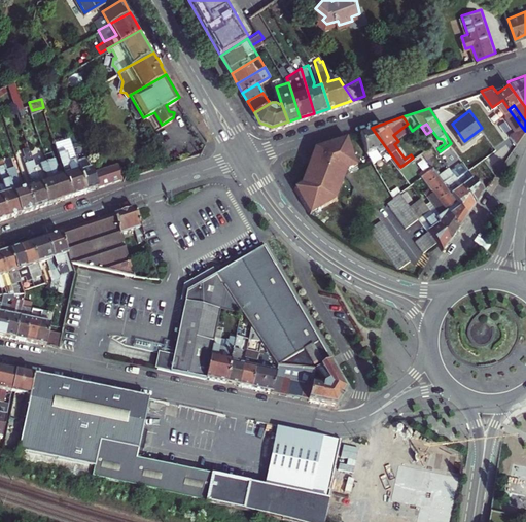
[(521,126),(511,133),(517,142),(525,131),(521,126)]
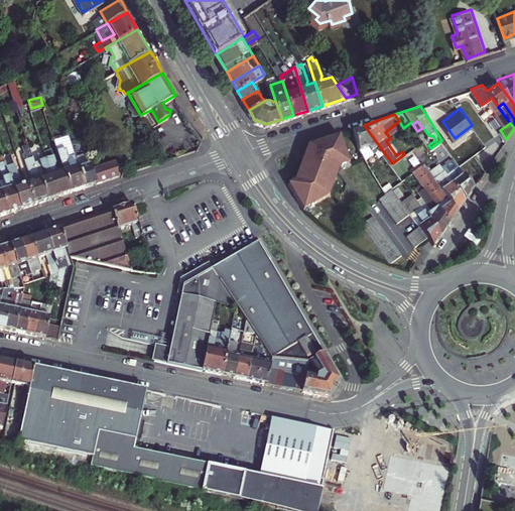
[(364,125),(354,128),(360,148),(364,154),(375,146),(376,148),(376,149),(379,154),(383,151),(364,125)]
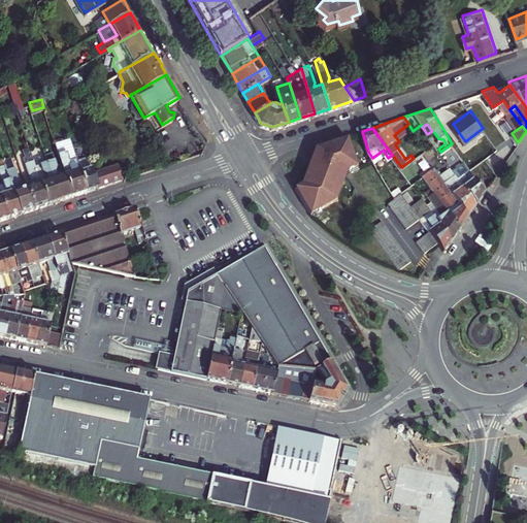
[(88,189),(77,156),(74,150),(68,130),(59,133),(54,135),(62,162),(72,193),(88,189)]
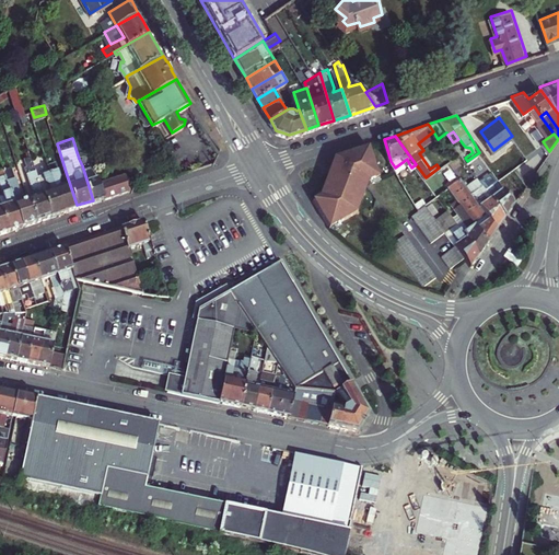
[(315,197),(332,226),(359,209),(371,178),(382,175),(371,143),(347,152),(347,153),(339,157),(344,169),(341,173),(334,170),(326,191),(315,197)]
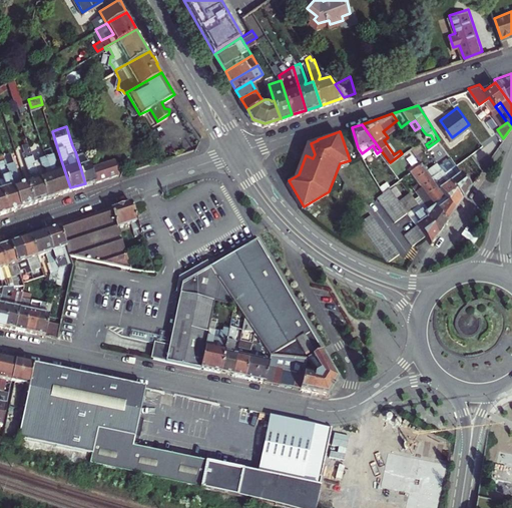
[(70,187),(60,157),(55,158),(51,145),(47,146),(46,141),(42,142),(43,145),(58,191),(70,187)]
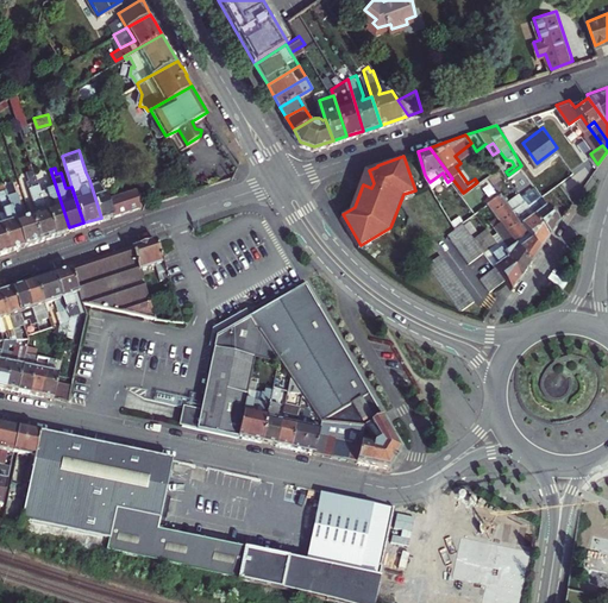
[(374,183),(369,170),(365,171),(351,209),(355,207),(363,184),(371,188),(374,183)]
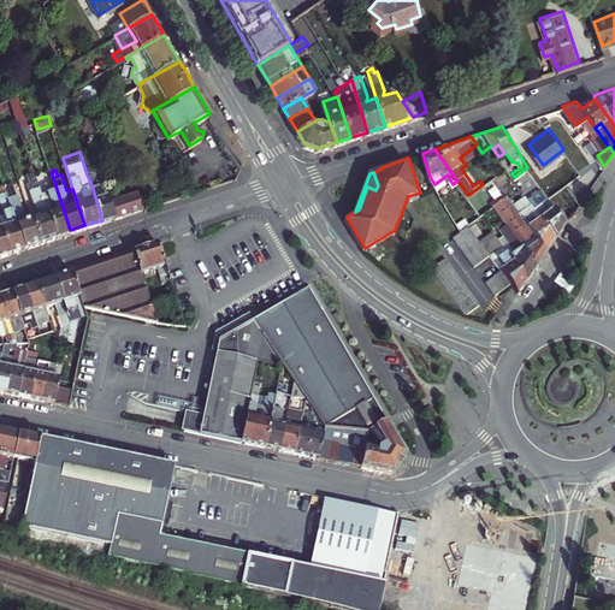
[(114,215),(110,200),(107,193),(102,194),(98,182),(95,182),(93,173),(87,175),(90,182),(102,220),(114,215)]
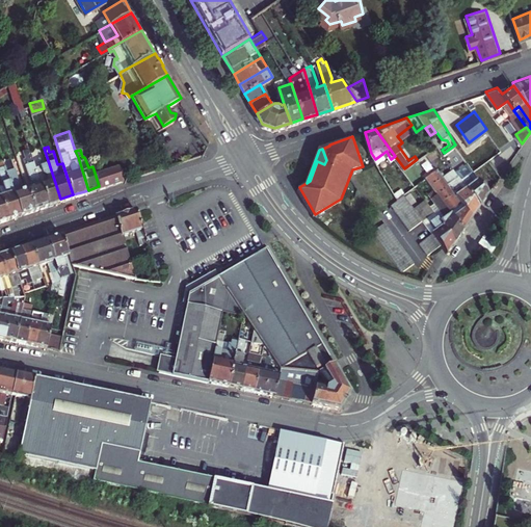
[(49,203),(60,199),(45,151),(37,153),(43,170),(47,173),(48,179),(42,181),(49,203)]
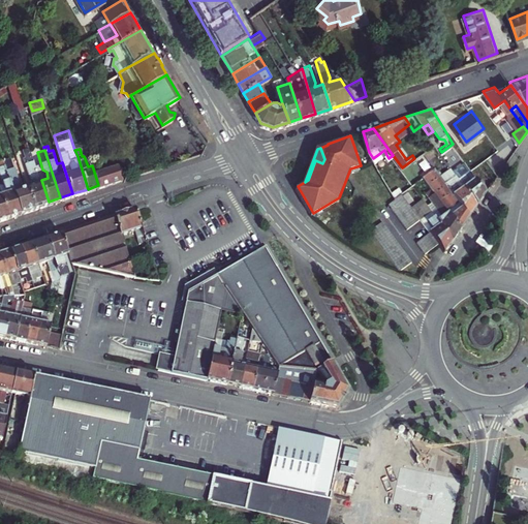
[(49,202),(41,180),(32,152),(24,155),(29,171),(24,173),(28,185),(35,207),(49,202)]
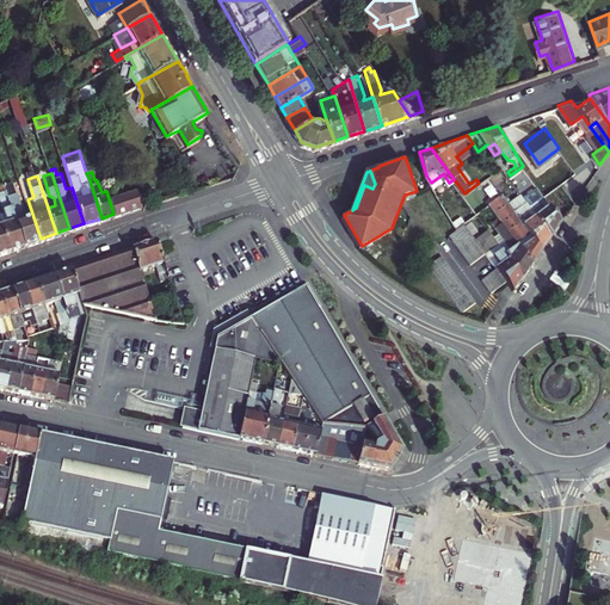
[(0,216),(11,248),(25,244),(5,185),(4,180),(0,180),(0,195),(5,209),(0,210),(0,216)]
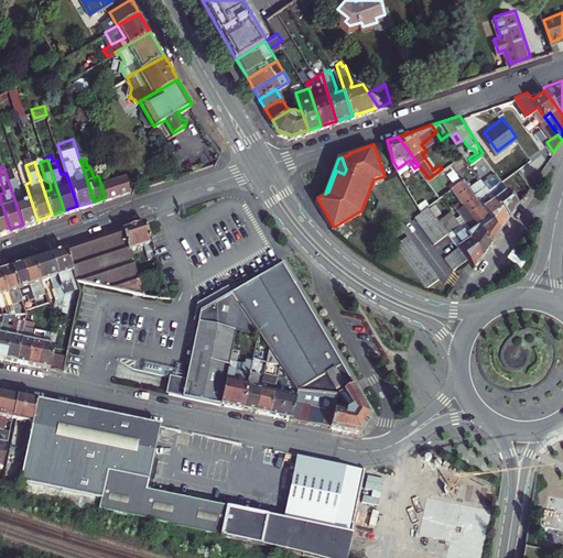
[(23,225),(38,220),(30,197),(21,199),(20,196),(22,194),(15,175),(14,175),(12,168),(4,171),(23,225)]
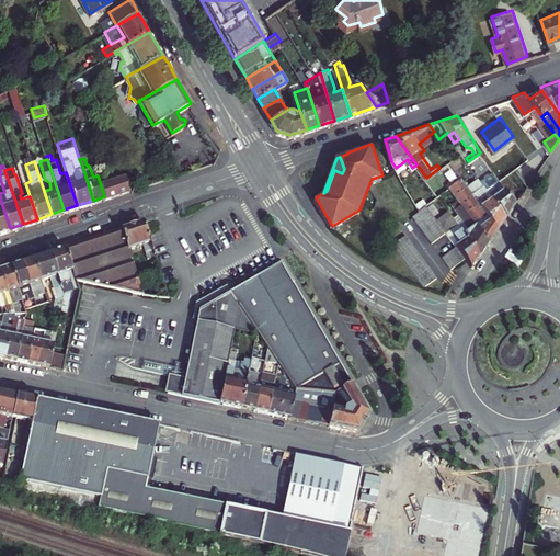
[(104,196),(132,188),(126,173),(100,182),(104,196)]
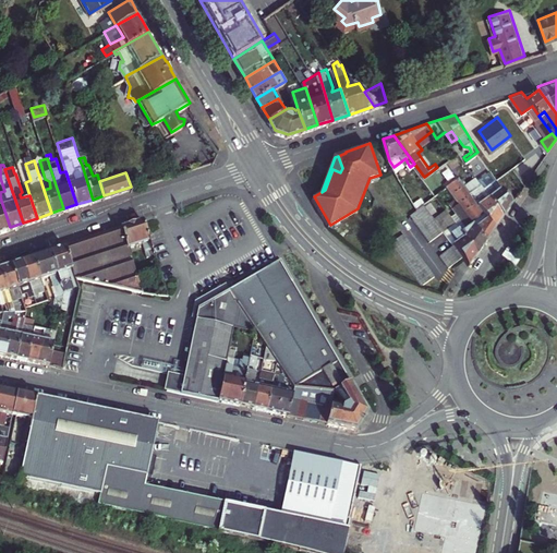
[(447,184),(456,196),(471,217),(484,208),(465,184),(459,175),(447,184)]
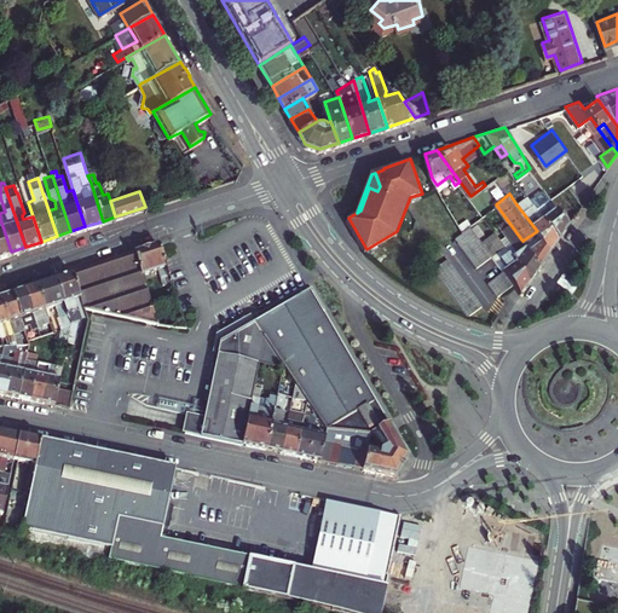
[(533,201),(559,236),(569,221),(550,196),(546,200),(544,198),(539,202),(533,195),(530,197),(533,201)]
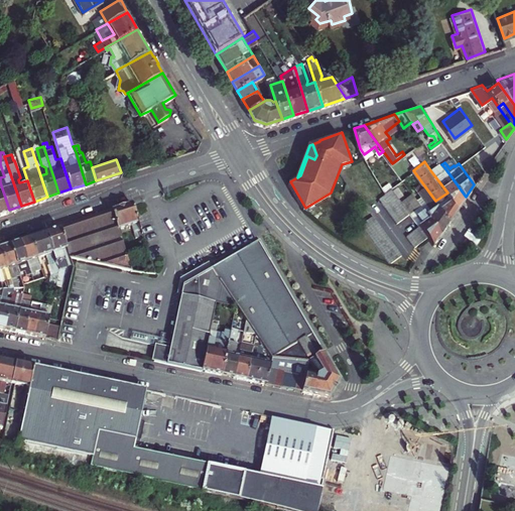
[(452,199),(459,208),(466,197),(444,167),(437,172),(434,167),(430,170),(447,193),(452,199)]
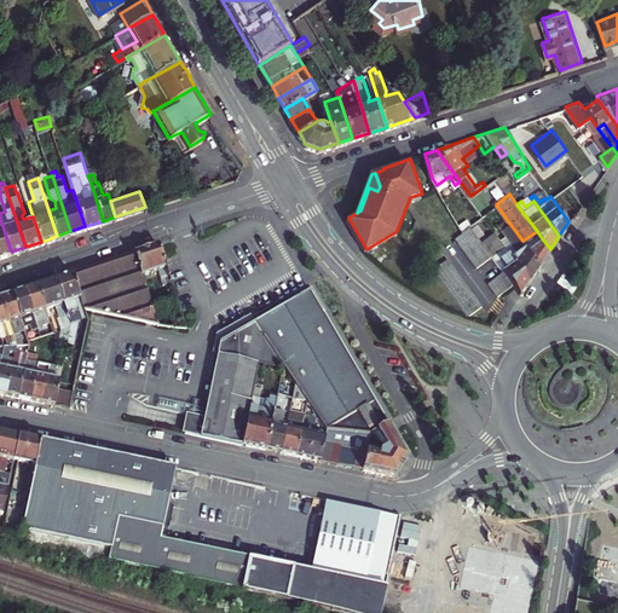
[(519,249),(513,254),(530,277),(539,265),(527,249),(523,241),(506,218),(498,221),(519,249)]
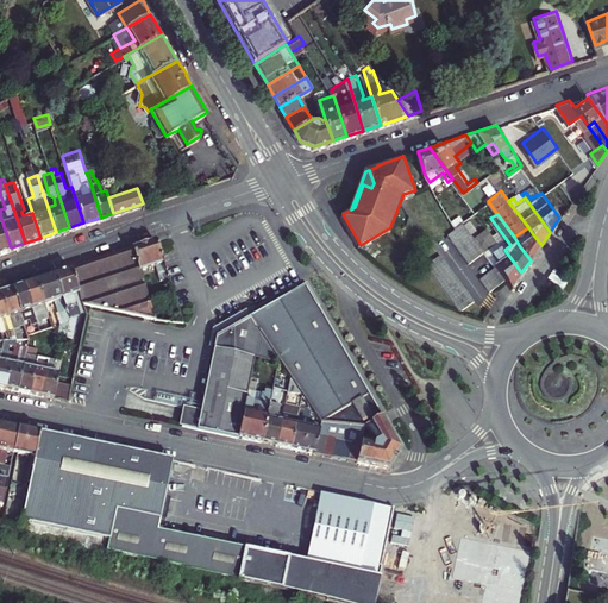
[(0,250),(11,247),(0,215),(0,250)]
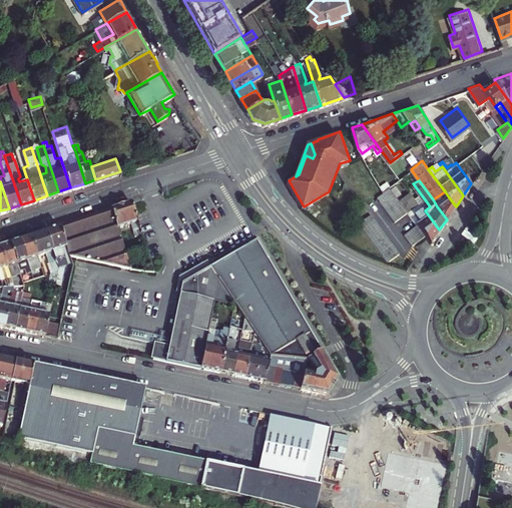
[(390,184),(377,193),(396,218),(408,208),(390,184)]
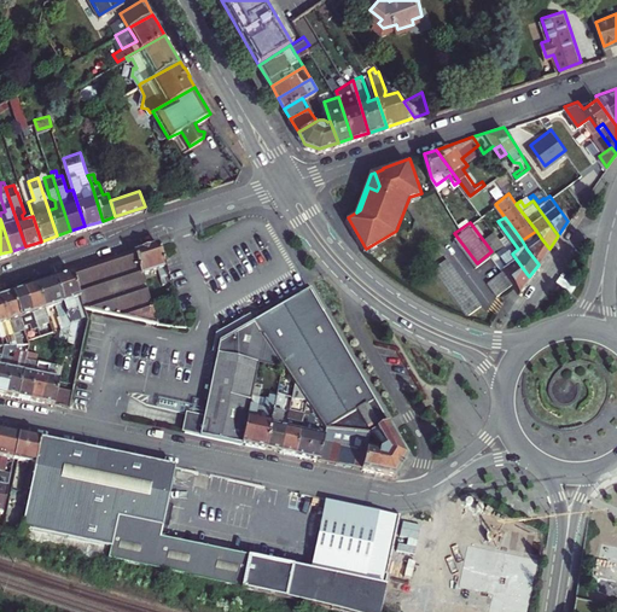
[(499,248),(492,252),(502,267),(513,280),(521,290),(529,277),(512,254),(494,229),(489,233),(499,248)]
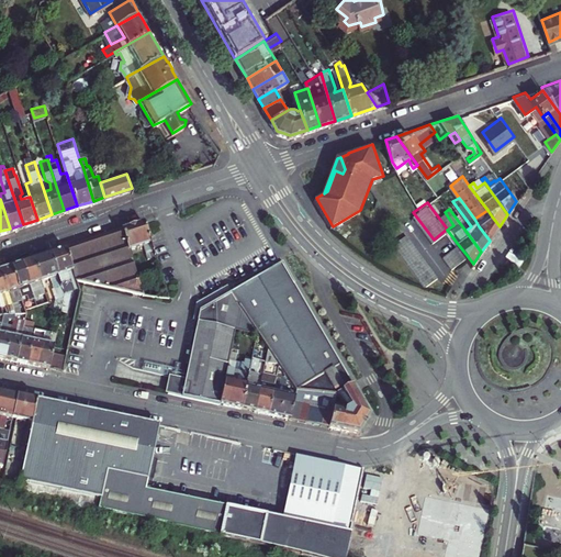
[(492,216),(479,226),(490,241),(500,226),(492,216)]
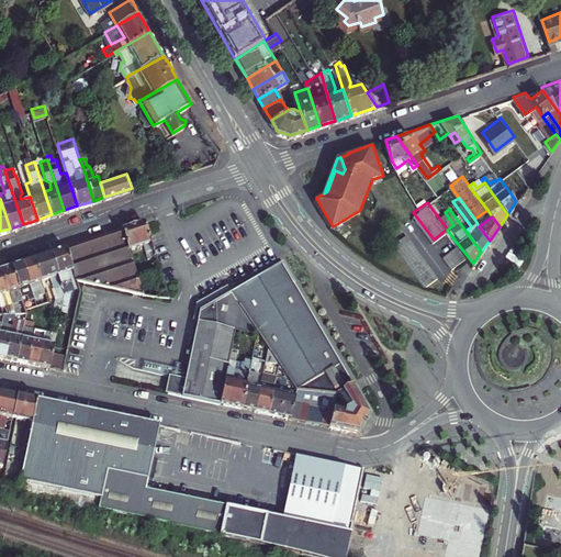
[(122,225),(128,246),(144,241),(150,238),(144,219),(122,225)]
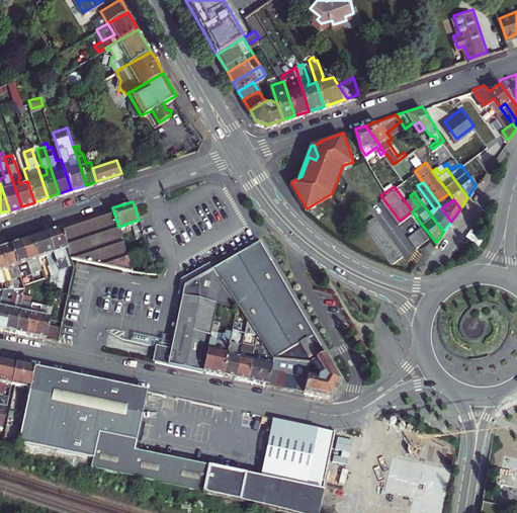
[(78,257),(132,268),(118,227),(112,207),(60,226),(70,254),(70,256),(78,257)]
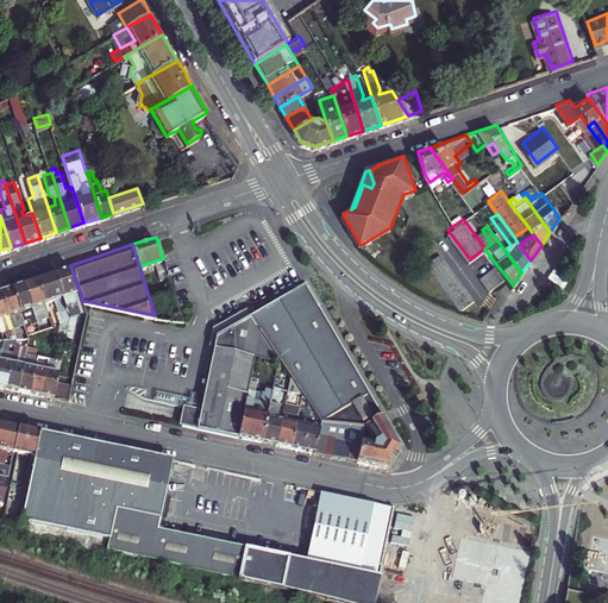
[(440,250),(426,262),(461,308),(475,296),(440,250)]
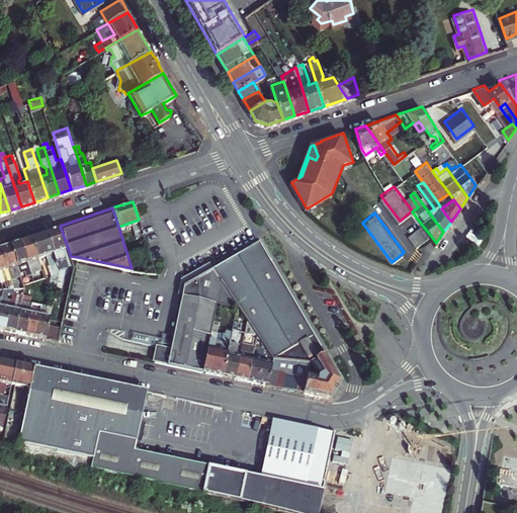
[(139,220),(133,222),(135,230),(138,229),(142,227),(139,220)]
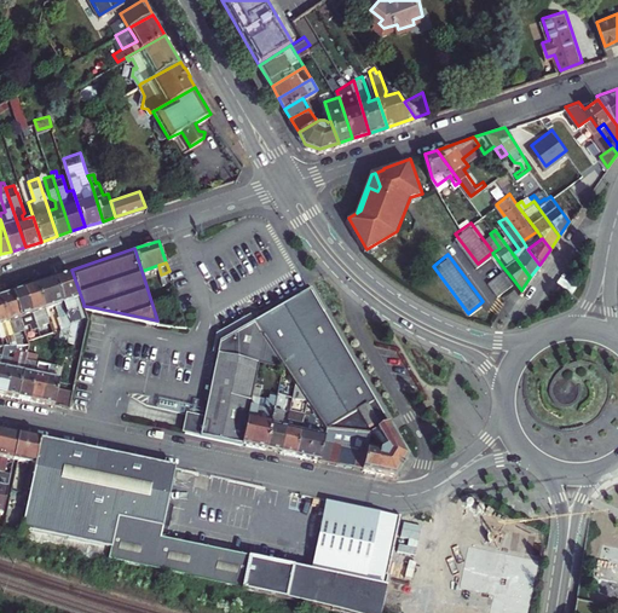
[(514,281),(503,267),(489,278),(498,291),(514,281)]
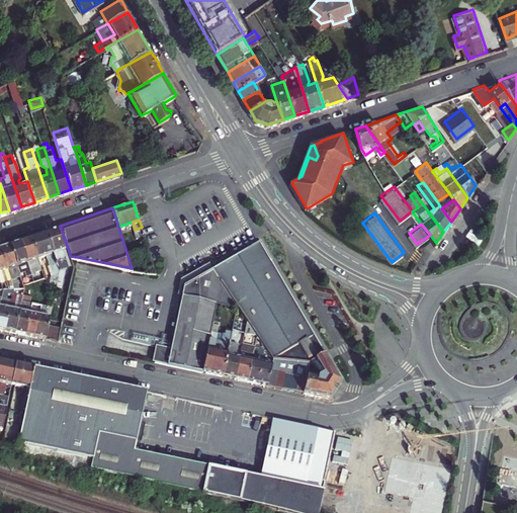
[(70,254),(60,226),(47,230),(59,269),(56,285),(62,286),(66,264),(63,257),(70,254)]
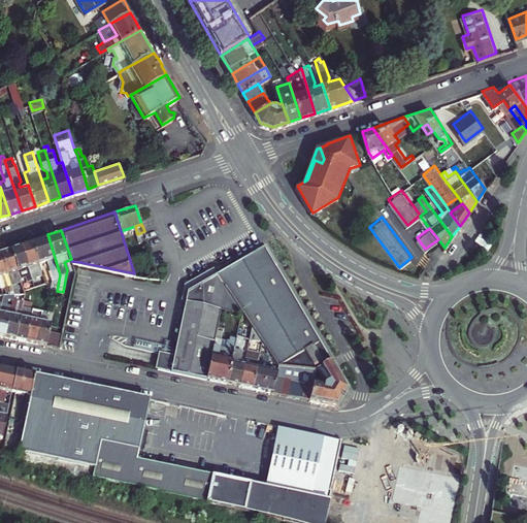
[(32,239),(38,260),(47,257),(54,276),(52,278),(50,291),(57,292),(57,291),(60,274),(47,234),(32,239)]
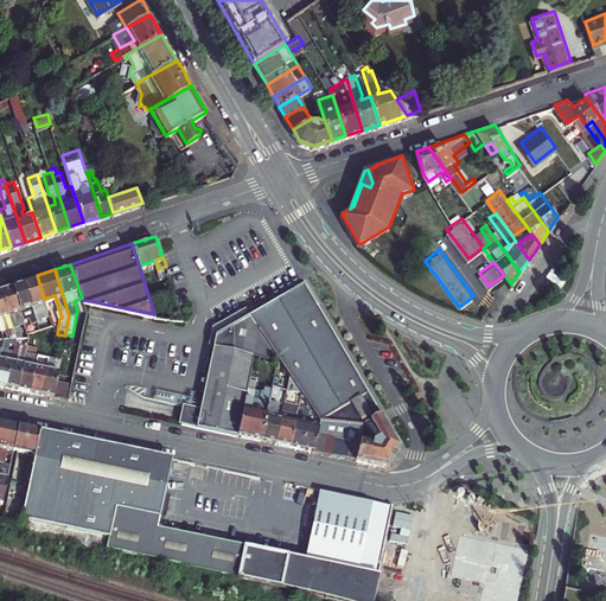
[(218,321),(233,323),(305,280),(301,274),(248,307),(246,304),(218,321)]
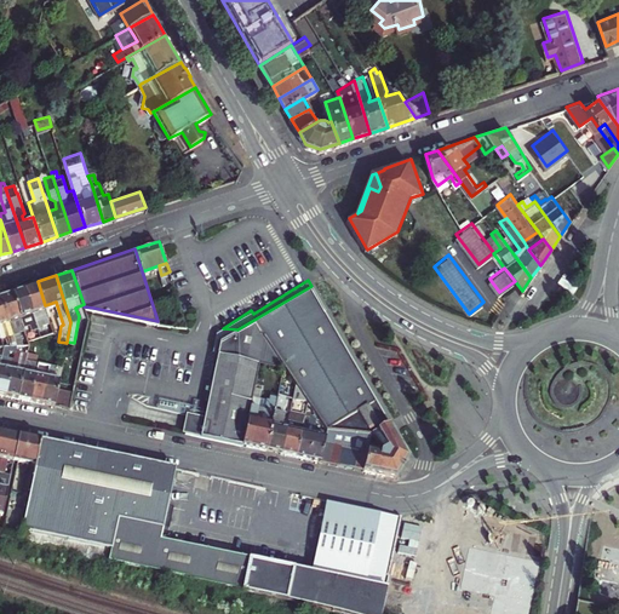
[(38,281),(24,285),(33,310),(40,333),(45,331),(41,320),(43,320),(39,308),(45,305),(38,281)]
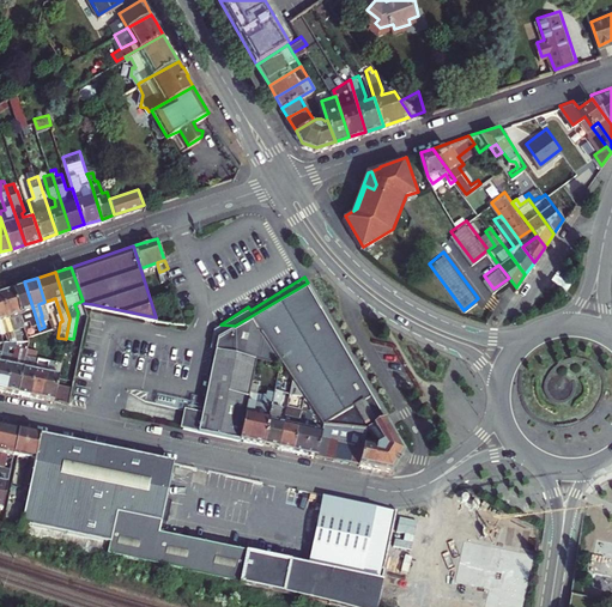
[(24,281),(12,286),(20,310),(28,333),(32,332),(29,320),(30,320),(25,309),(32,307),(24,281)]
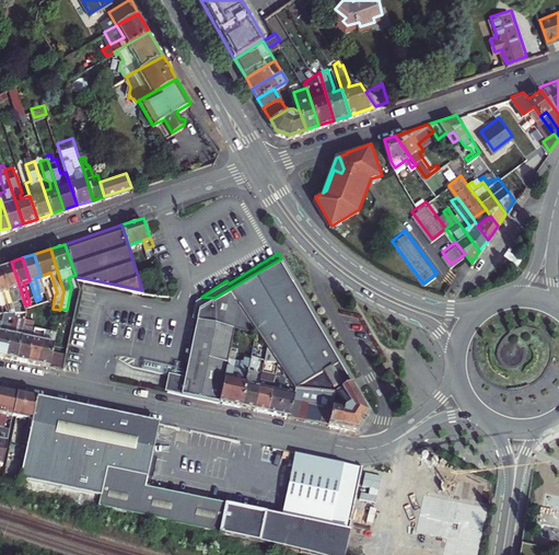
[(240,301),(257,326),(286,370),(287,372),(289,374),(295,384),(335,390),(340,386),(352,380),(281,258),(214,298),(239,300),(240,301)]
